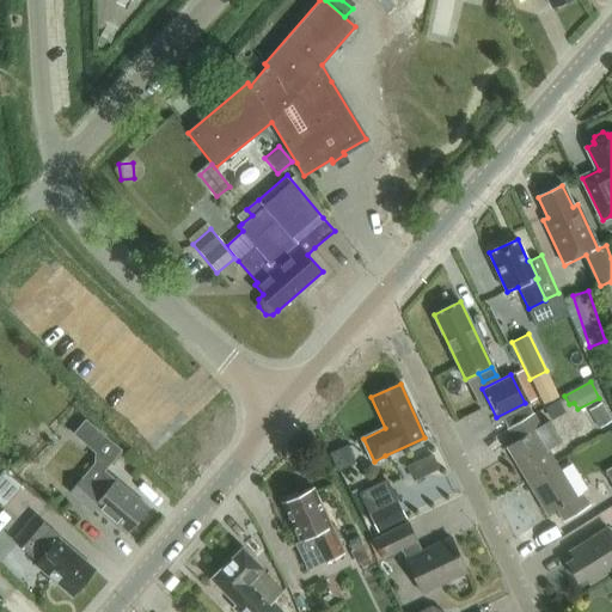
[(598,429),(611,422),(600,404),(587,411),(598,429)]
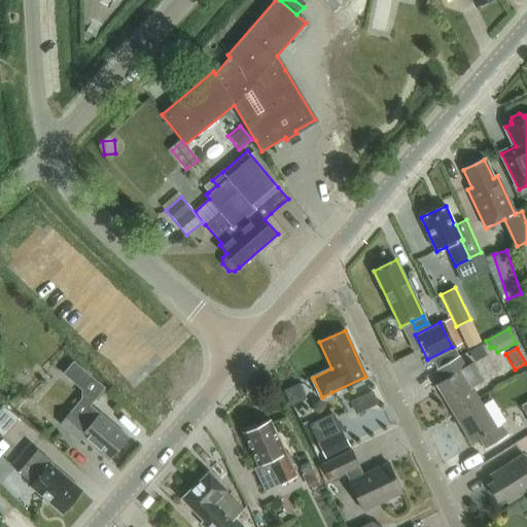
[(445,380),(437,385),(454,414),(478,399),(471,388),(461,371),(466,367),(459,356),(441,367),(438,369),(442,374),(442,375),(445,380)]
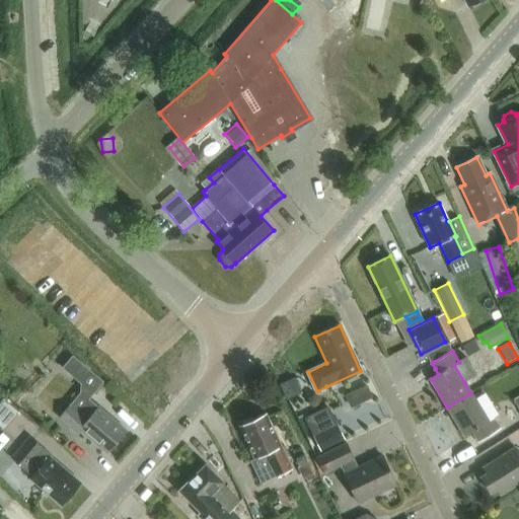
[(73,356),(63,368),(80,382),(90,370),(73,356)]
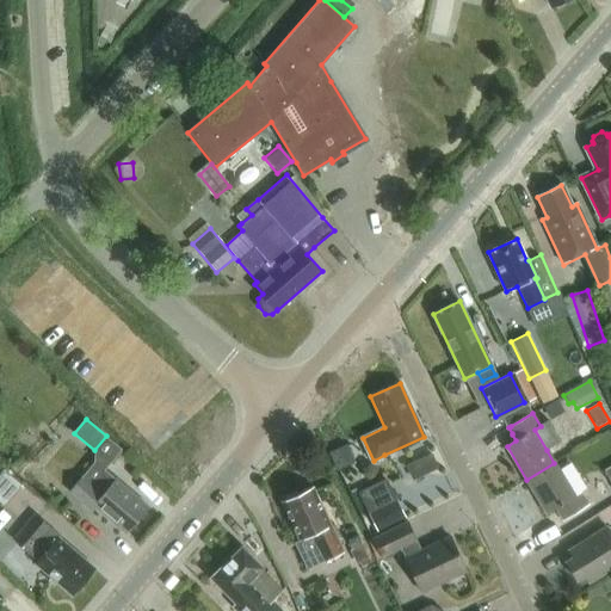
[(541,426),(535,430),(547,450),(561,442),(549,421),(541,426)]
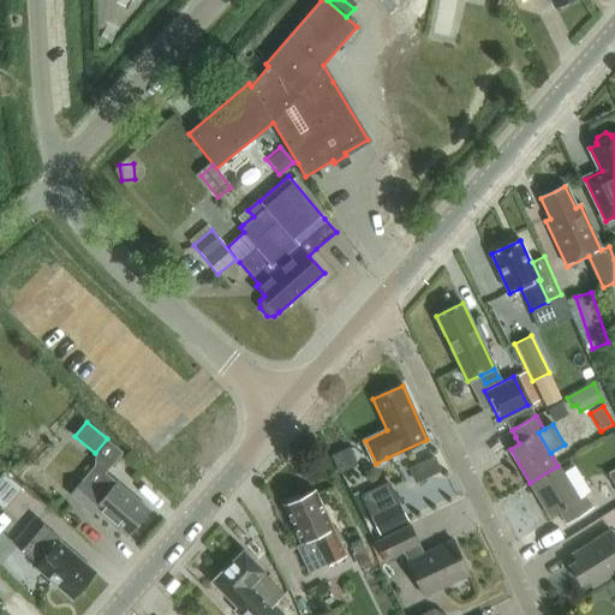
[(435,457),(419,464),(427,478),(442,472),(435,457)]
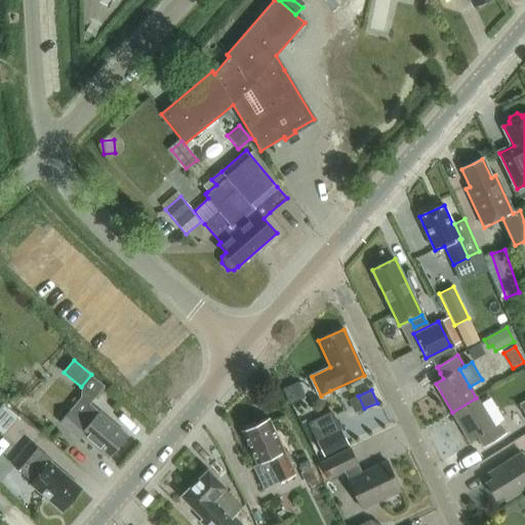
[(81,397),(72,408),(71,408),(61,420),(79,436),(81,433),(108,456),(126,434),(99,410),(98,411),(81,397)]
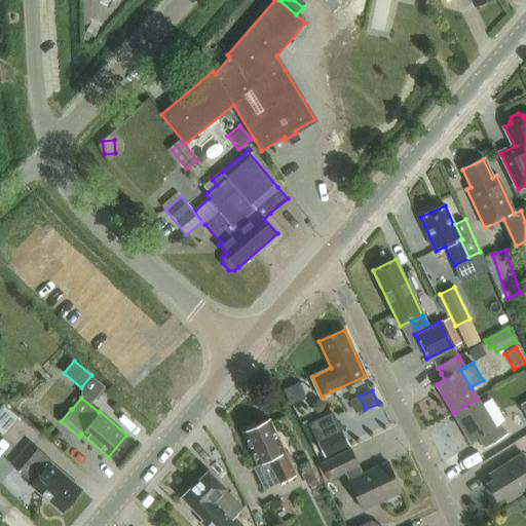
[(477,399),(453,413),(471,443),(479,438),(485,448),(505,437),(498,424),(494,427),(477,399)]
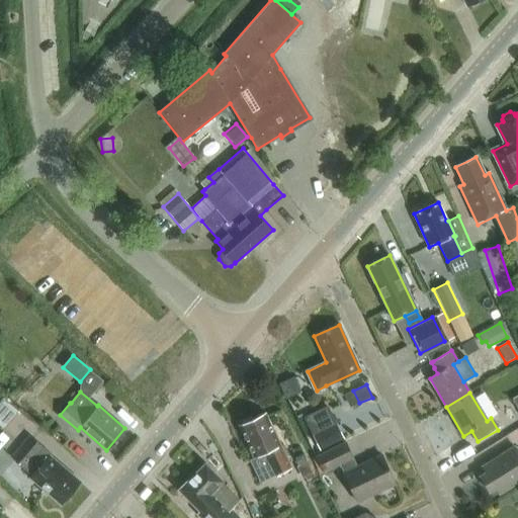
[(14,394),(0,409),(0,413),(13,426),(29,408),(14,394)]
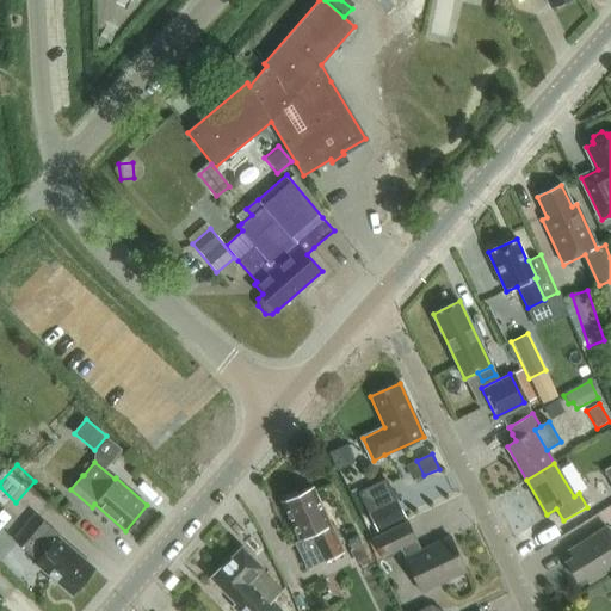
[(406,518),(387,479),(359,492),(377,532),(406,518)]
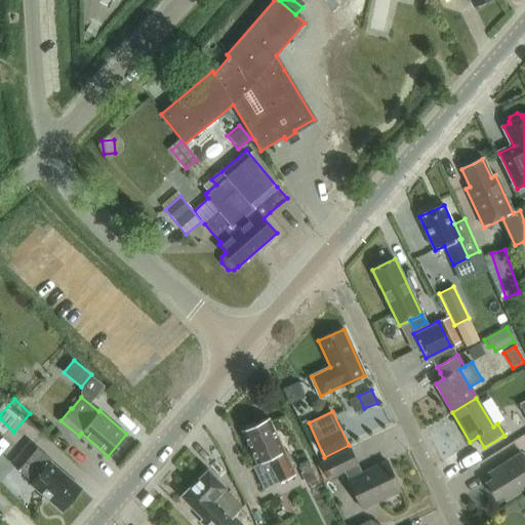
[(279,481),(294,474),(283,450),(282,450),(268,419),(255,426),(255,423),(244,429),(245,430),(242,432),(257,463),(269,458),(279,481)]
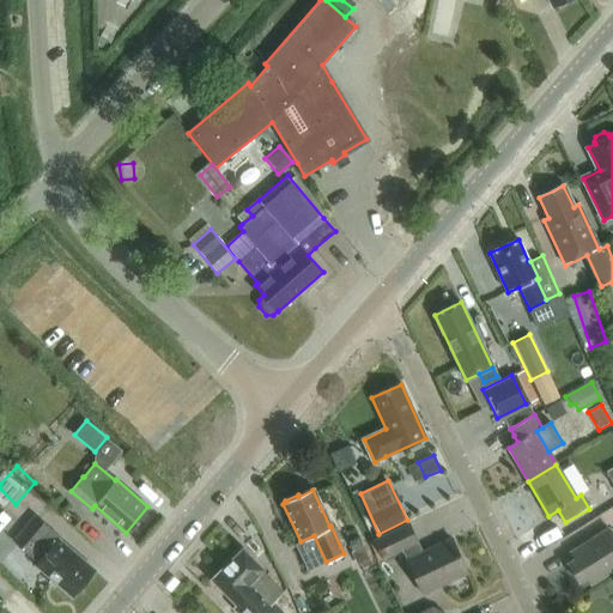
[(71,595),(93,569),(48,529),(49,528),(32,514),(11,539),(25,551),(26,550),(38,559),(35,565),(71,595)]
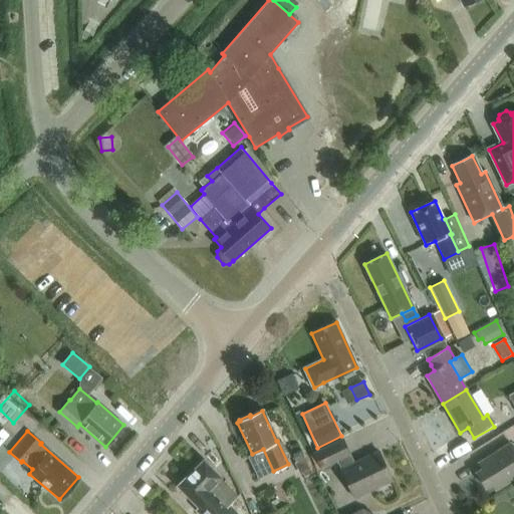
[(393,481),(378,452),(354,464),(342,440),(313,454),(321,470),(336,462),(354,499),(393,481)]
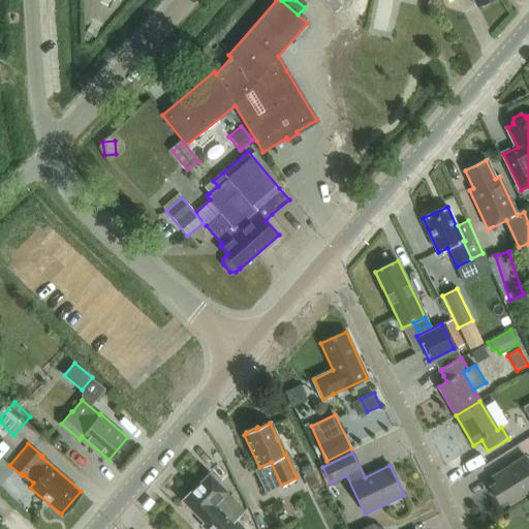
[(509,504),(528,492),(528,462),(525,457),(493,476),(496,483),(490,487),(500,502),(506,498),(509,504)]
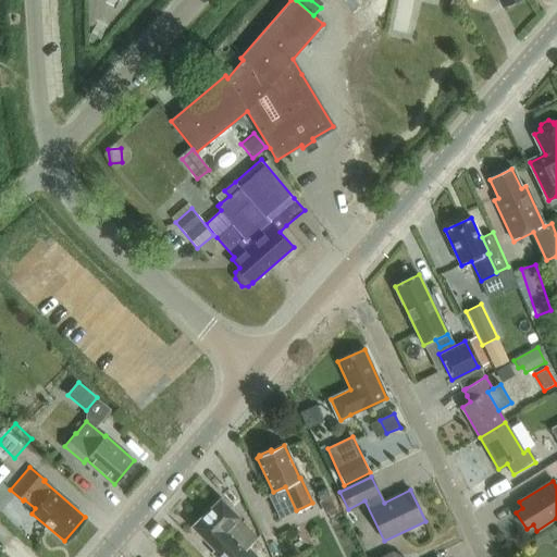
[(326,487),(318,492),(321,500),(331,496),(326,487)]
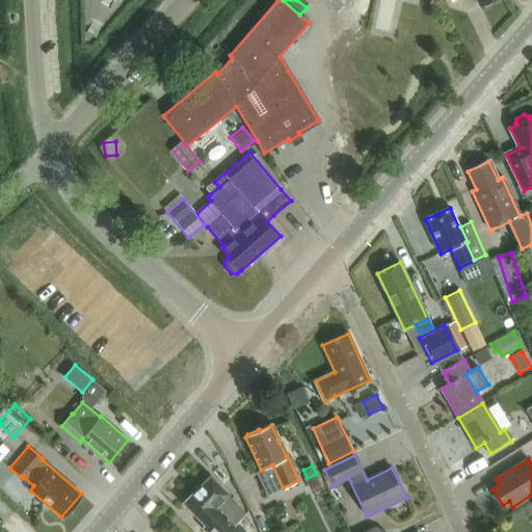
[(212,474),(197,488),(235,525),(238,521),(246,512),(228,494),(230,493),(212,474)]
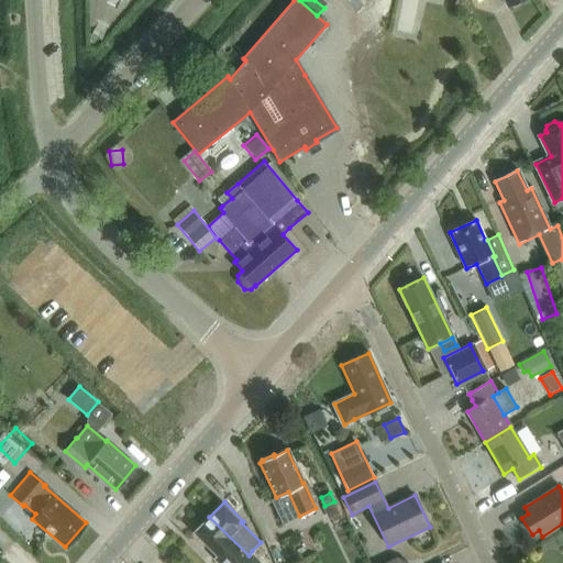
[(324,506),(322,507),(329,520),(331,519),(332,522),(342,518),(334,501),(324,506)]
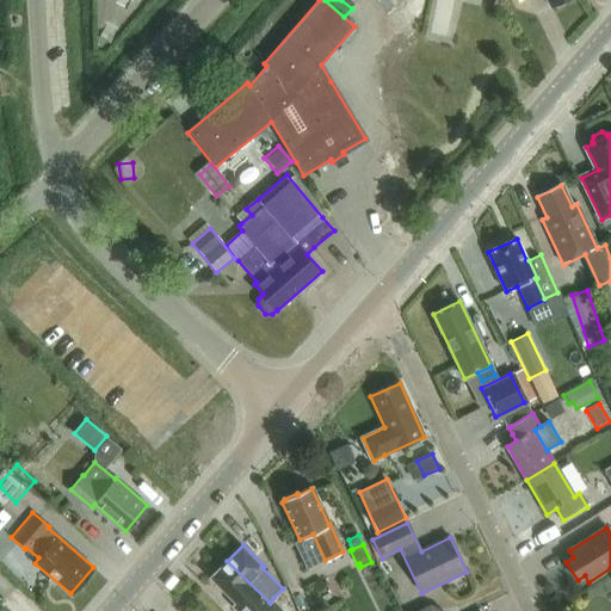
[(227,561),(213,575),(236,600),(233,604),(240,610),(285,610),(273,598),(270,603),(227,561)]
